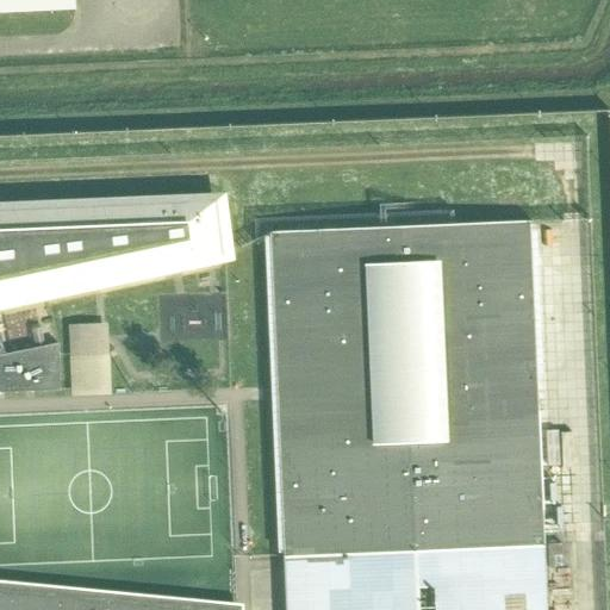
[(0,0),(0,13),(74,11),(73,0),(0,0)]
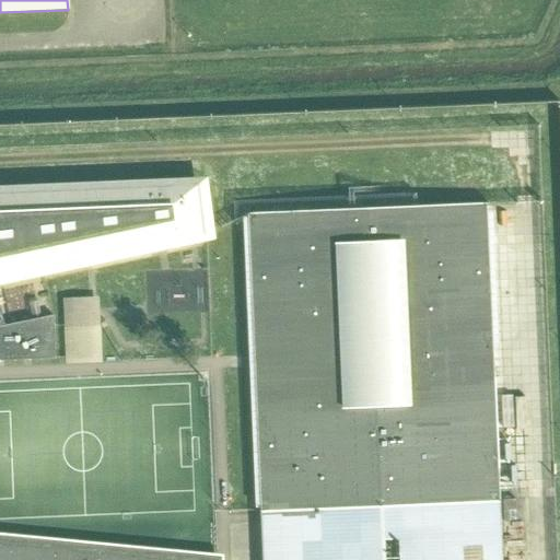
[(0,193),(0,278),(203,234),(197,185),(0,193)]
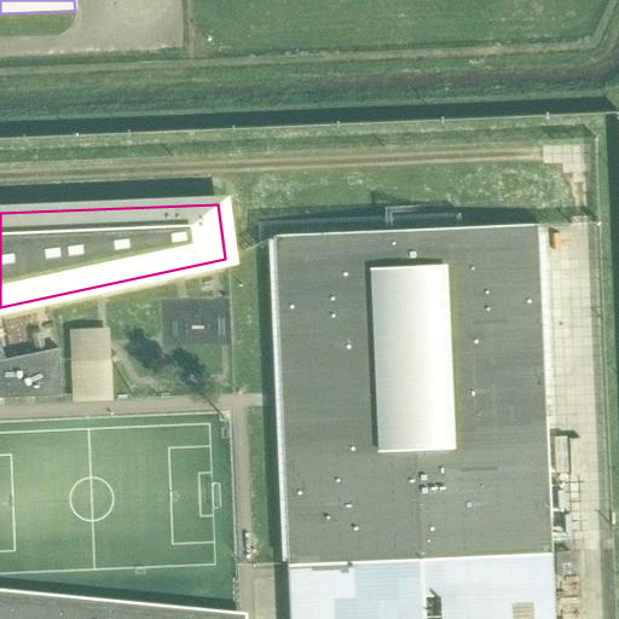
[(457,215),(408,214),(408,226),(457,227),(457,215)]
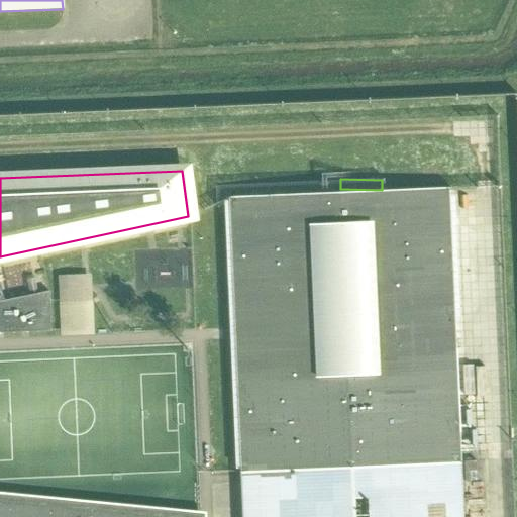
[(461,516),(460,462),(448,188),(228,197),(240,473),(259,472),(261,516),(461,516)]
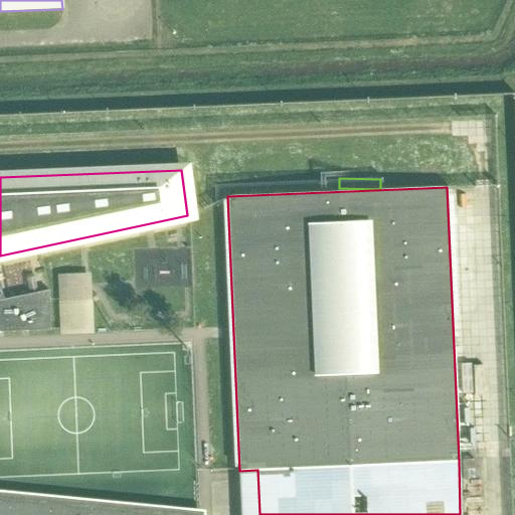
[(61,334),(96,333),(93,272),(58,273),(61,334)]
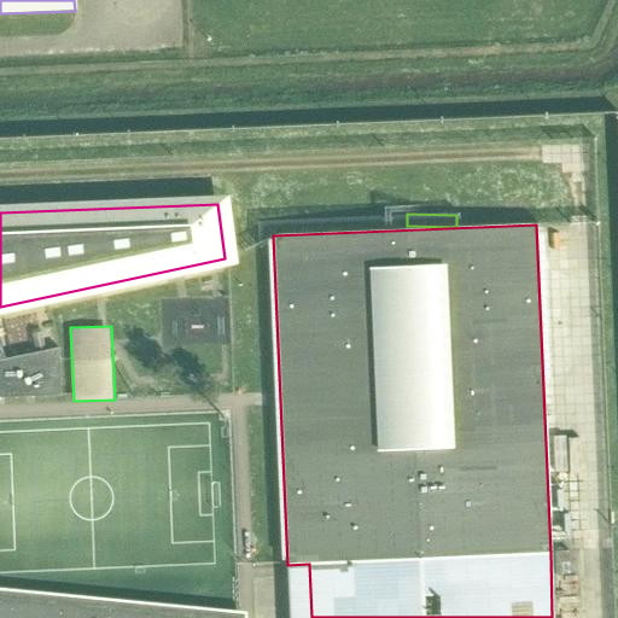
[(59,349),(0,360),(0,398),(60,396),(59,349)]
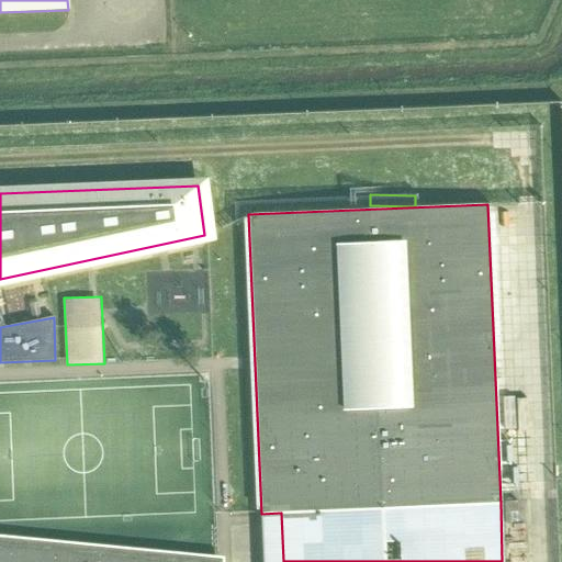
[(214,558),(0,536),(0,561),(223,561),(223,558),(214,558)]
